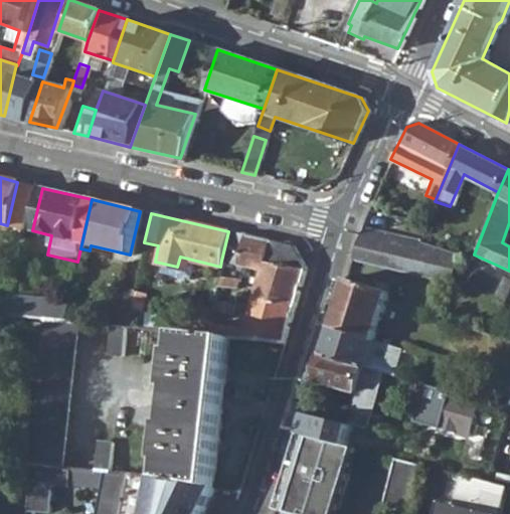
[(362,223),(350,260),(449,281),(458,251),(418,240),(419,237),(362,223)]
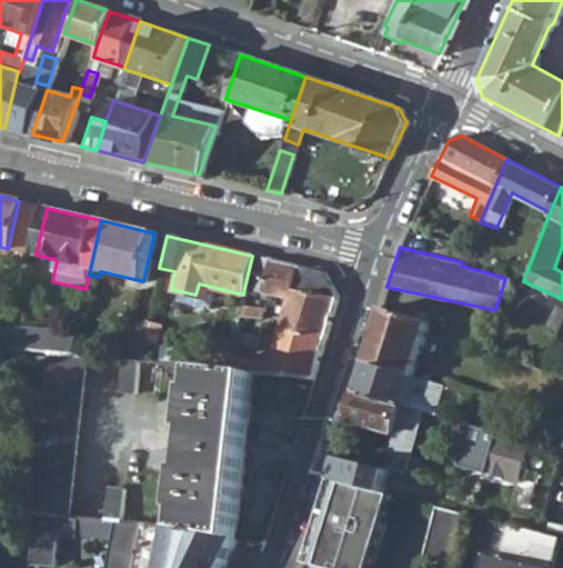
[(322,272),(252,256),(244,288),(285,297),(288,288),(333,299),(334,295),(322,272)]
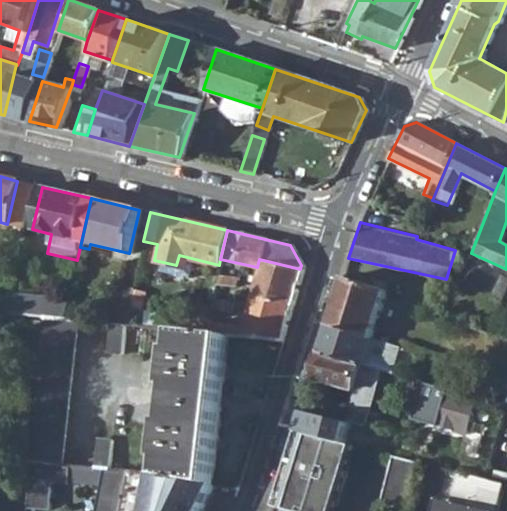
[(259,259),(257,267),(249,296),(290,304),(300,269),(259,259)]
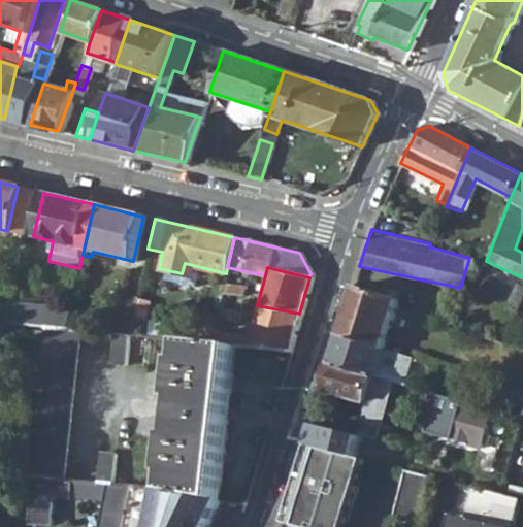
[(223,284),(221,291),(241,293),(243,285),(223,284)]
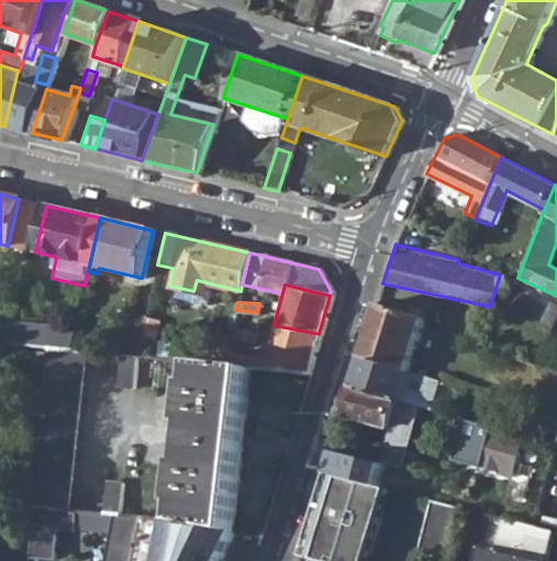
[(377,302),(359,358),(407,372),(426,311),(409,305),(407,311),(377,302)]
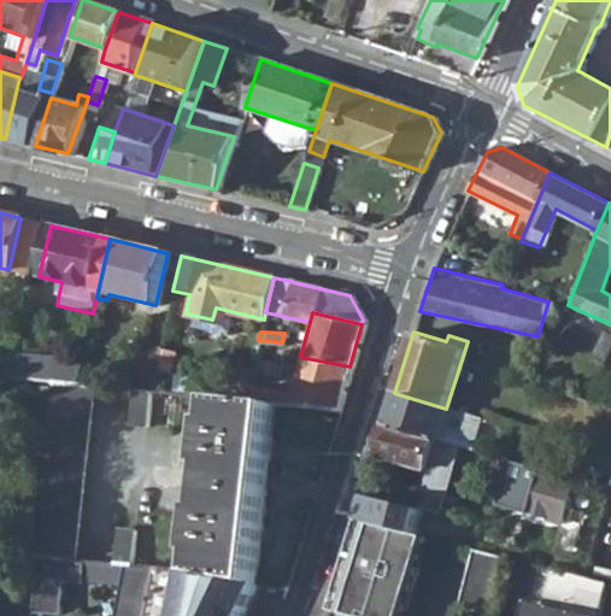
[(140,345),(129,389),(148,391),(159,348),(140,345)]
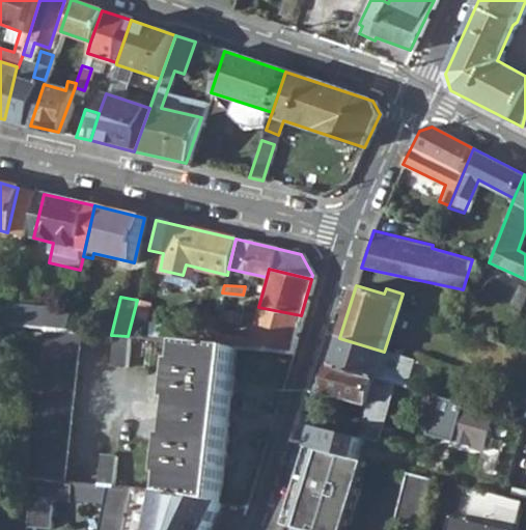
[(70,310),(6,303),(2,324),(46,329),(65,330),(70,310)]
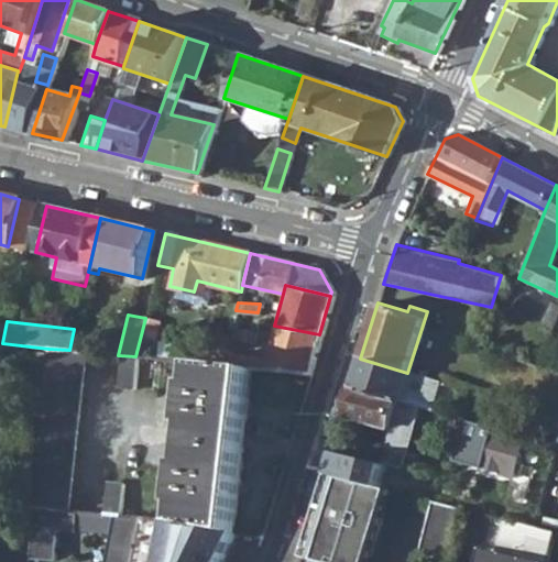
[(319,334),(274,326),(265,354),(226,351),(222,366),(250,370),(306,375),(319,334)]
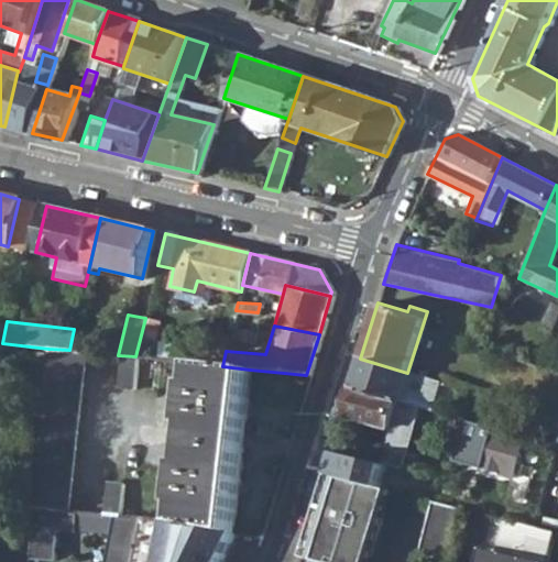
[(254,331),(232,328),(230,338),(252,341),(254,331)]
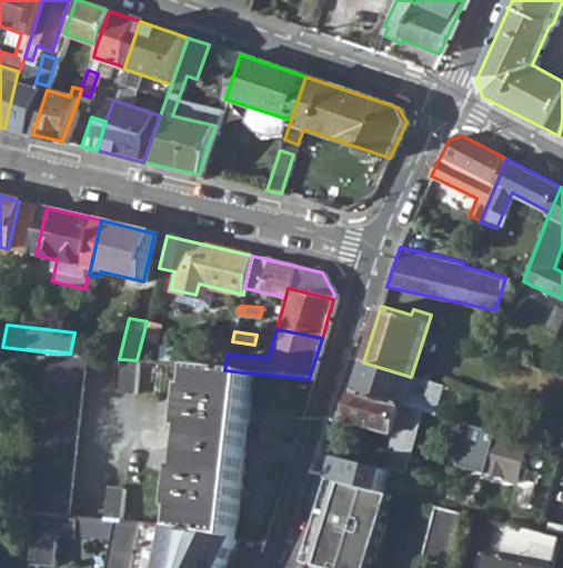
[(70,354),(49,352),(36,515),(67,517),(81,355),(70,354)]
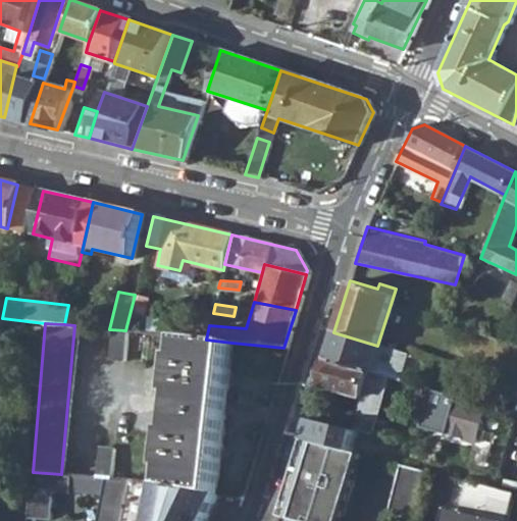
[(125,330),(109,329),(107,358),(122,359),(125,330)]
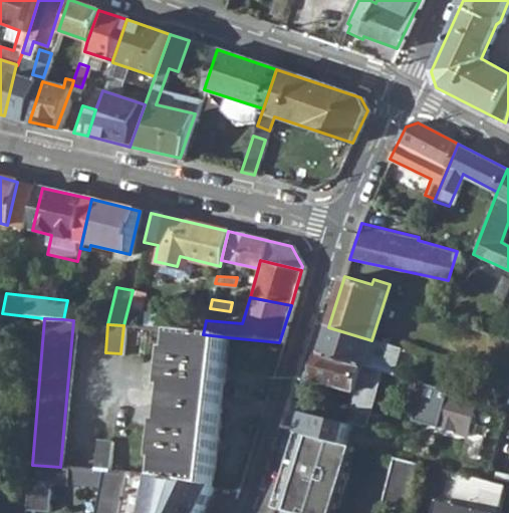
[(328,327),(320,353),(385,370),(389,372),(395,348),(371,340),(328,327)]
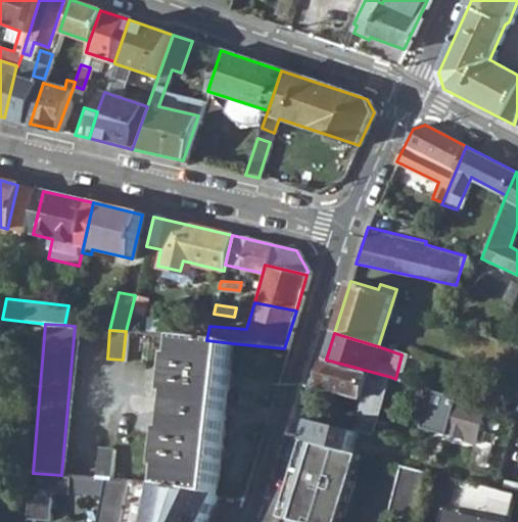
[(216,494),(232,343),(206,340),(179,337),(178,356),(174,356),(170,392),(174,393),(170,430),(167,429),(162,465),(167,466),(165,485),(216,494)]
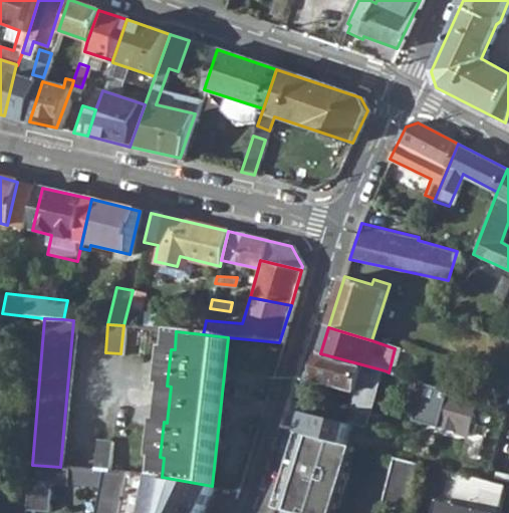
[(385,370),(320,353),(312,379),(356,392),(350,412),(379,420),(379,416),(370,414),(385,370)]
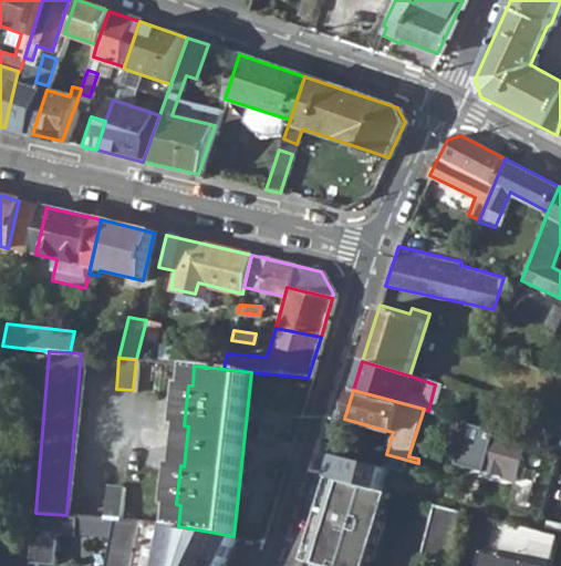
[(454,462),(515,482),(529,440),(468,420),(454,462)]
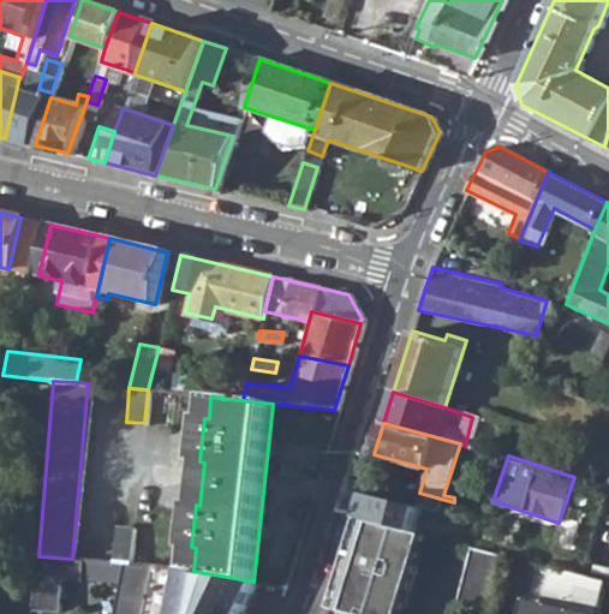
[(353,518),(374,523),(381,500),(360,495),(353,518)]
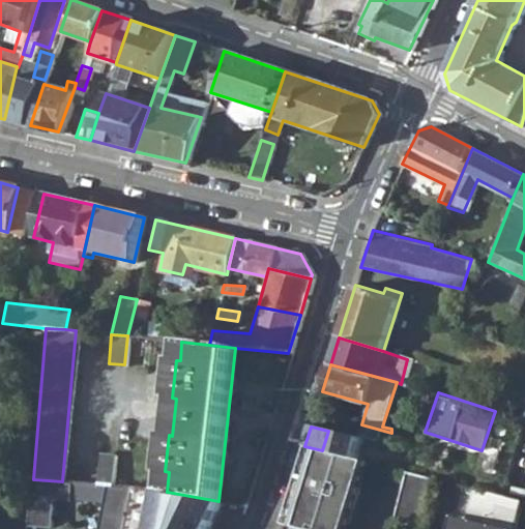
[(320,516),(349,513),(366,461),(338,454),(322,450),(304,446),(286,507),(320,516)]
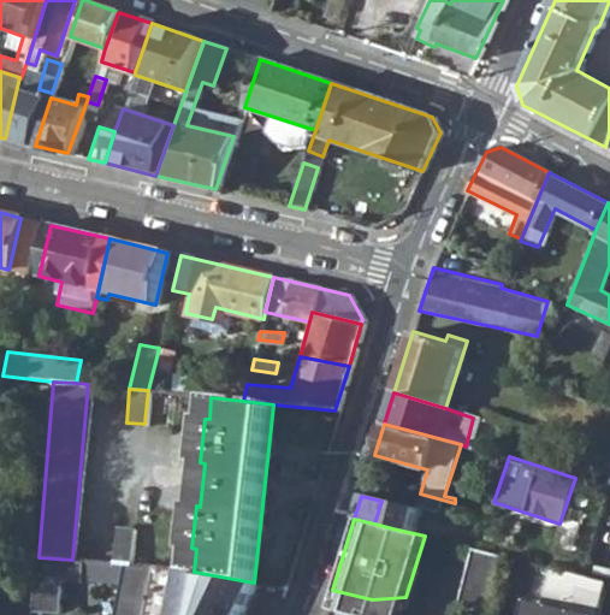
[(129,565),(132,530),(114,528),(112,563),(126,563),(129,565)]
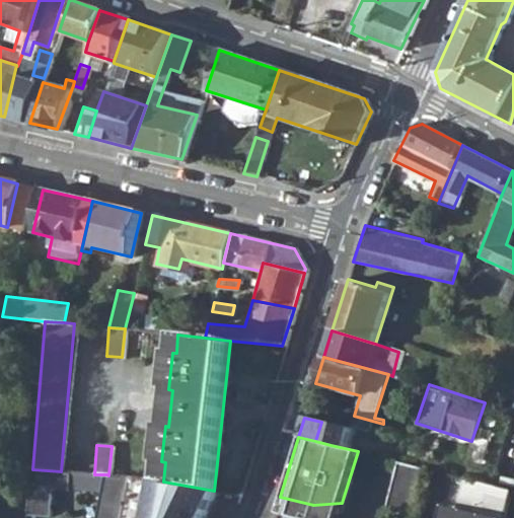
[(419,467),(394,461),(383,510),(408,516),(419,467)]
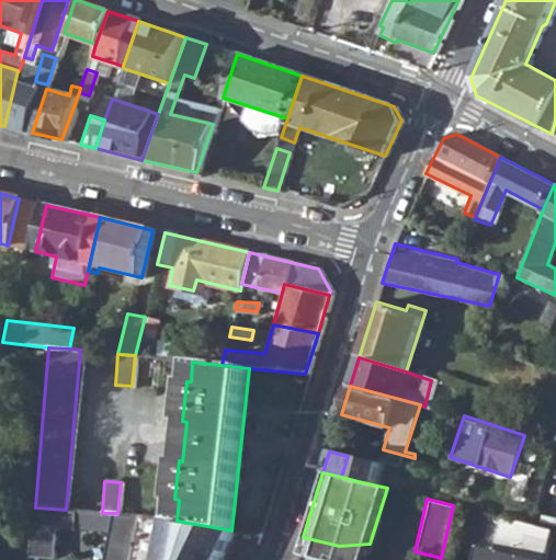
[(76,511),(66,510),(35,507),(31,557),(53,559),(58,520),(76,521),(76,511)]
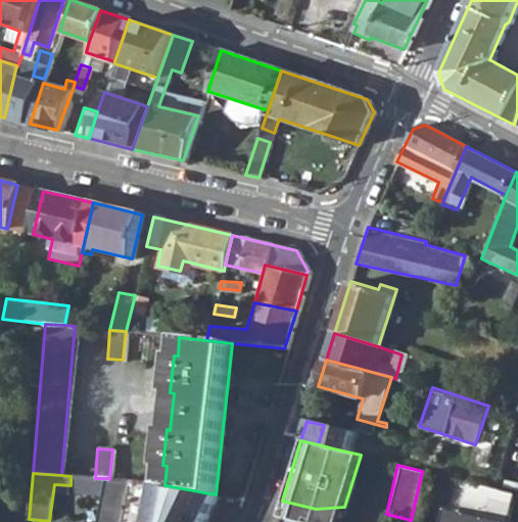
[(141,481),(109,479),(107,478),(96,521),(201,521),(216,494),(165,485),(141,481)]
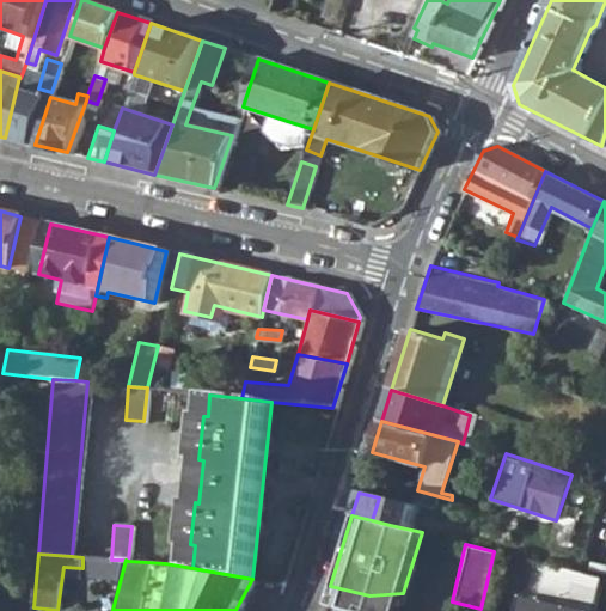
[(589,610),(598,578),(545,564),(537,599),(534,610),(589,610)]
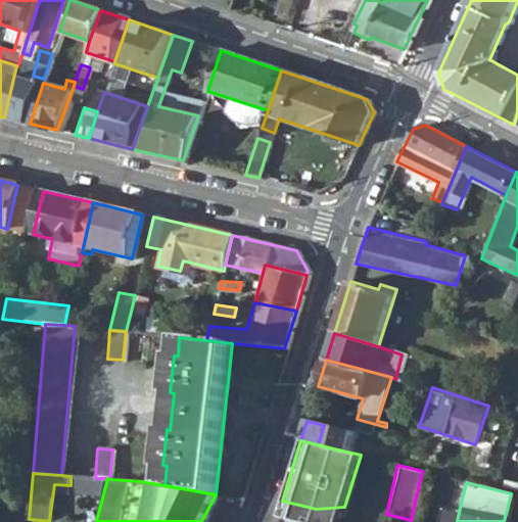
[(276,518),(289,521),(290,521),(339,521),(344,507),(316,509),(282,501),(276,518)]
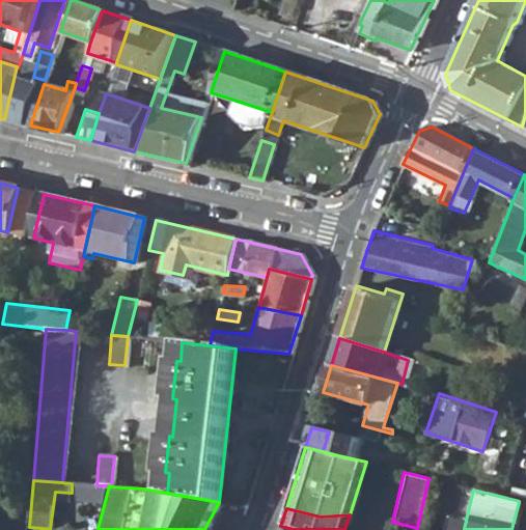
[(447,529),(464,529),(466,520),(451,517),(447,529)]
